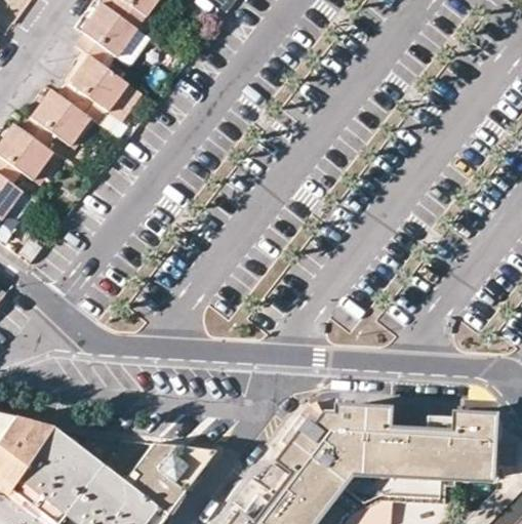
[(105,0),(104,2),(137,27),(156,0),(105,0)]
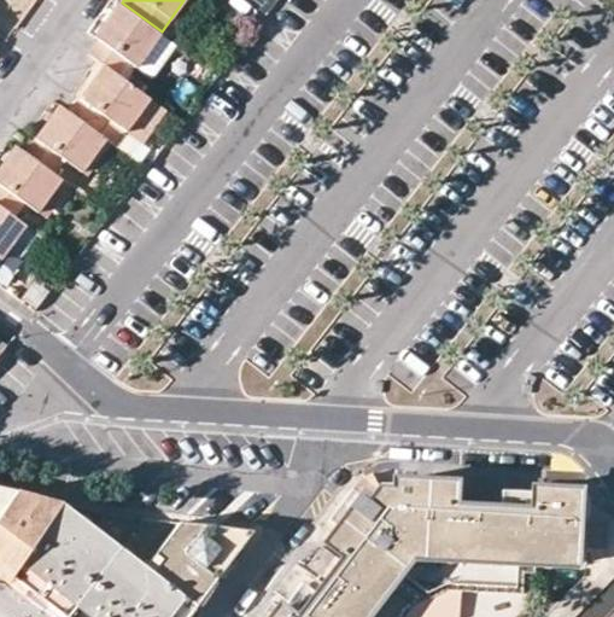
[(138,65),(162,31),(122,3),(98,36),(101,39),(92,52),(100,59),(118,73),(128,58),(138,65)]
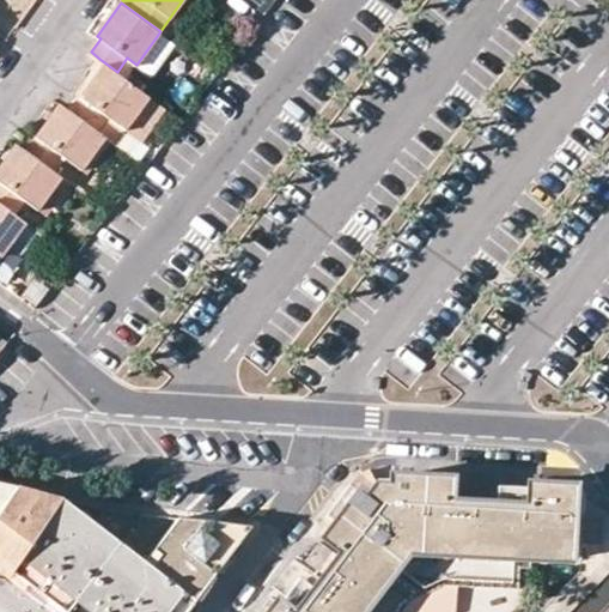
[(127,129),(151,97),(117,72),(99,59),(93,68),(99,72),(72,110),(103,133),(108,137),(117,144),(127,129)]
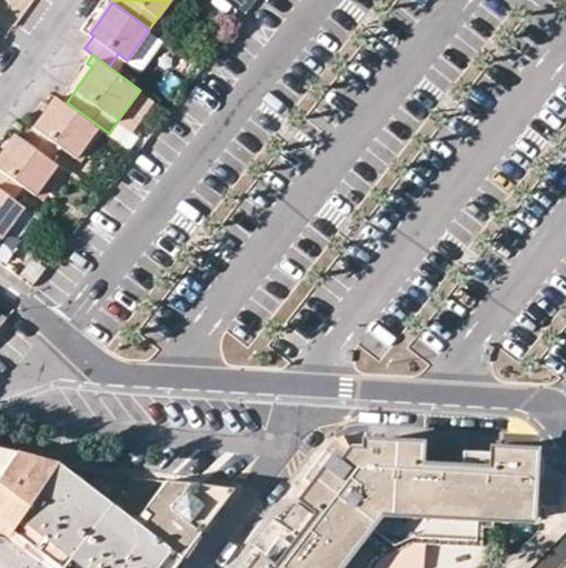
[(127,127),(148,96),(140,90),(118,120),(127,127)]
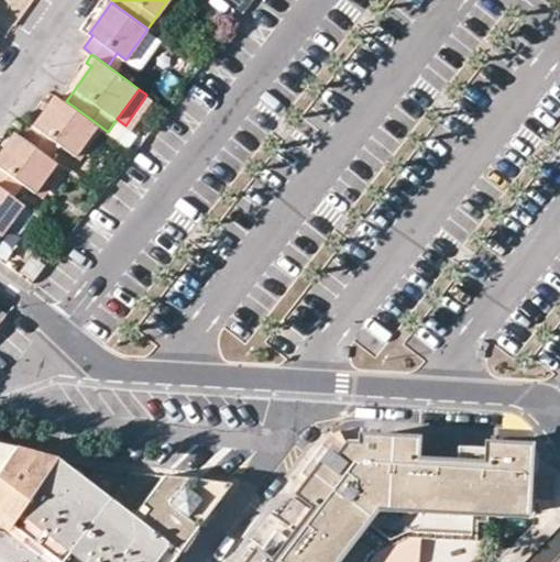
[(26,138),(53,157),(62,145),(77,155),(99,125),(95,122),(66,101),(57,96),(35,124),(26,138)]
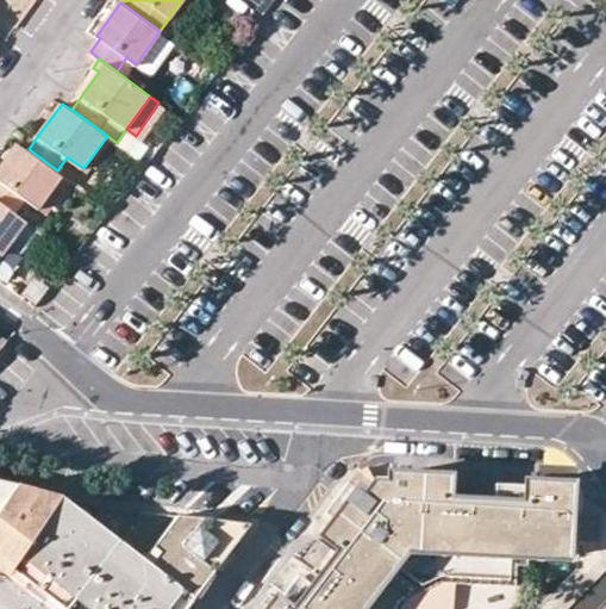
[(0,200),(16,212),(26,199),(39,207),(66,176),(57,171),(29,149),(18,143),(0,169),(0,200)]
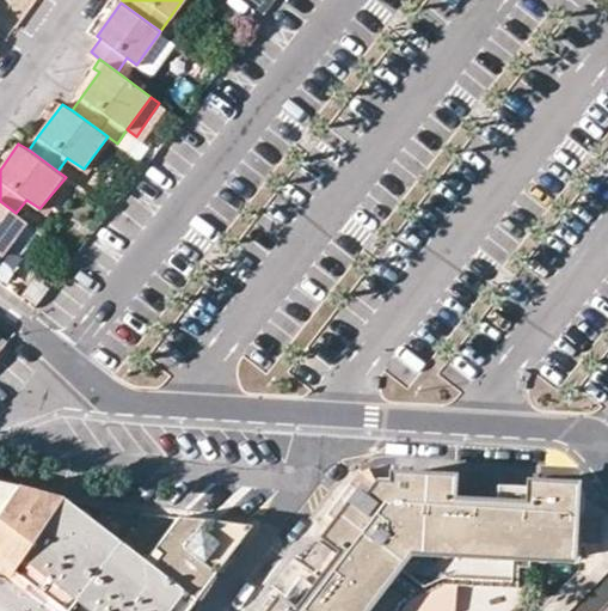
[(0,201),(0,222),(13,233),(23,219),(16,213),(0,201)]
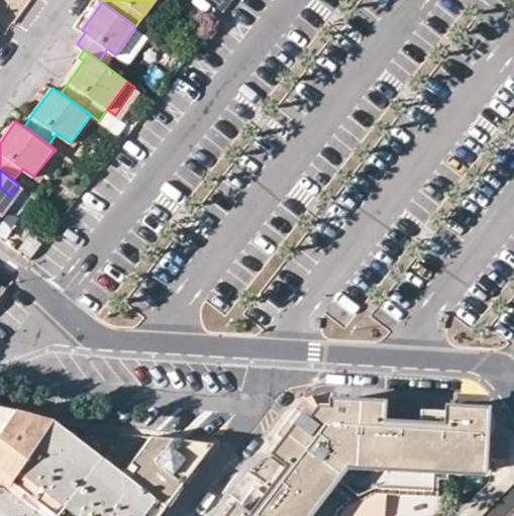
[(0,217),(15,200),(11,197),(0,188),(0,217)]
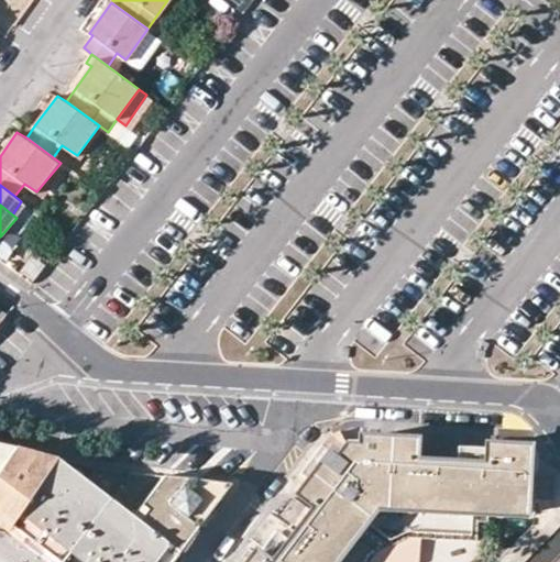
[(25,224),(17,218),(0,237),(0,256),(2,259),(25,224)]
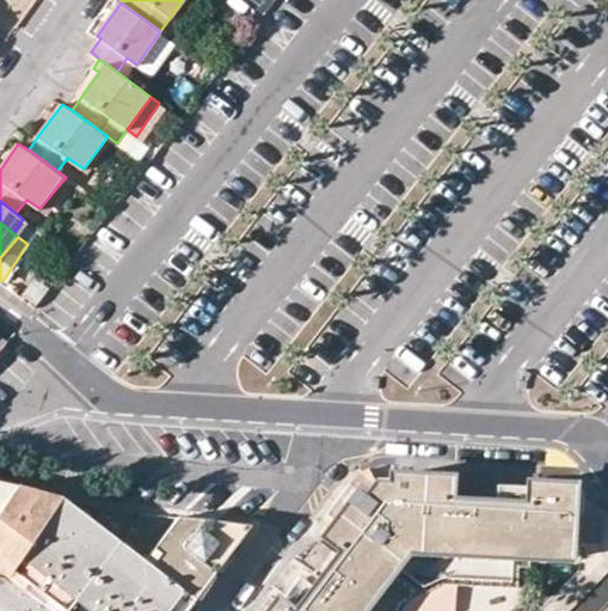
[(379,484),(373,471),(363,475),(355,486),(363,493),(369,496),(379,484)]
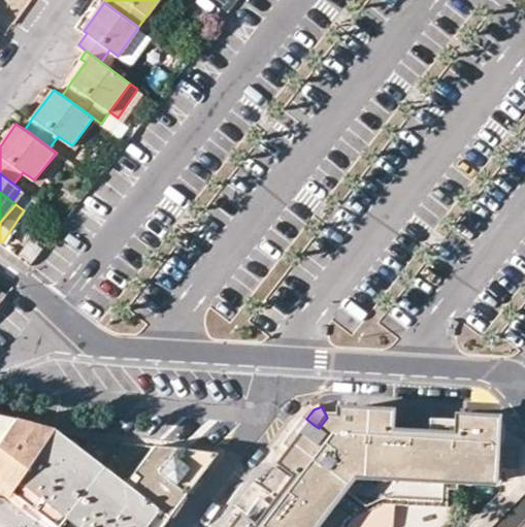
[(242,517),(234,526),(349,526),(351,526),(356,519),(385,504),(396,505),(449,508),(451,490),(459,491),(459,482),(493,483),(496,424),(496,421),(458,420),(458,421),(458,436),(430,435),(390,433),(391,413),(340,410),(339,419),(327,418),(319,428),(314,425),(306,419),(286,445),(294,451),(284,464),(299,475),(274,506),(259,526),(256,526),(244,519),(242,517)]
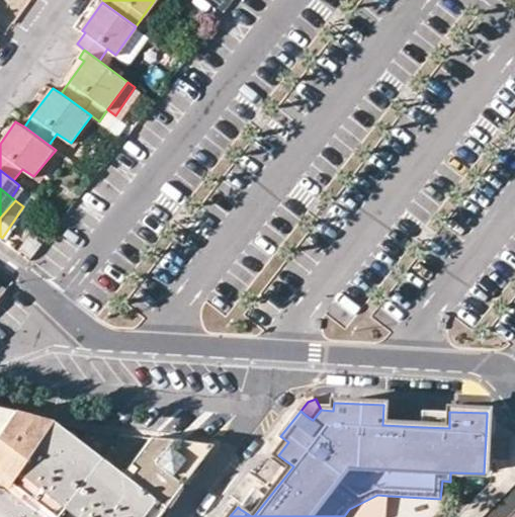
[(0,405),(0,433),(16,410),(0,405)]
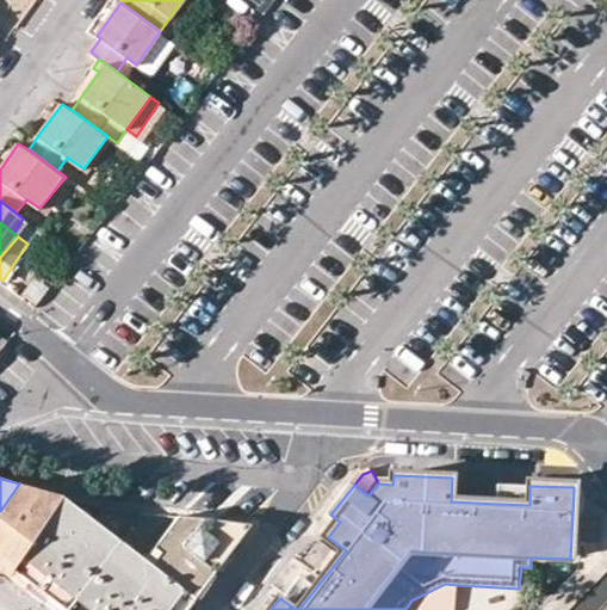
[(63,498),(64,494),(19,484),(0,511),(0,565),(13,574),(16,571),(25,555),(41,533),(48,521),(63,498)]
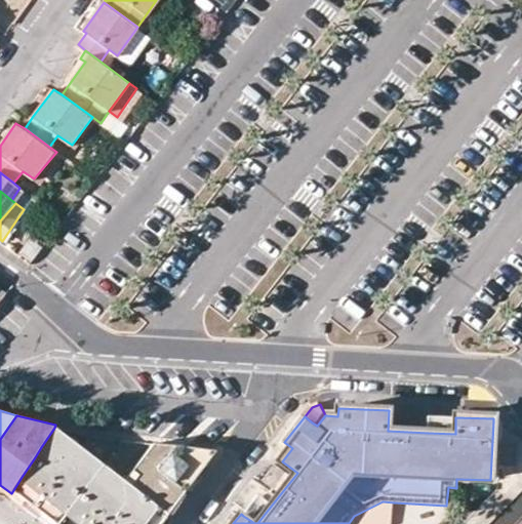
[(455,418),(429,417),(428,433),(455,434),(455,418)]
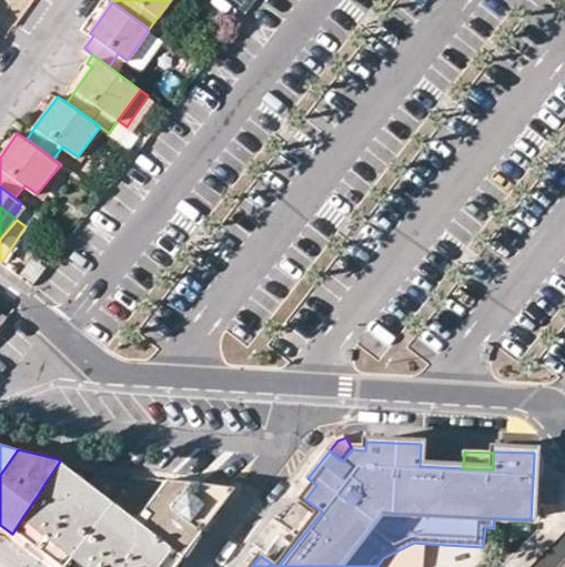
[(23,516),(14,530),(62,566),(173,566),(182,557),(172,549),(134,519),(59,463),(44,484),(38,495),(23,516)]
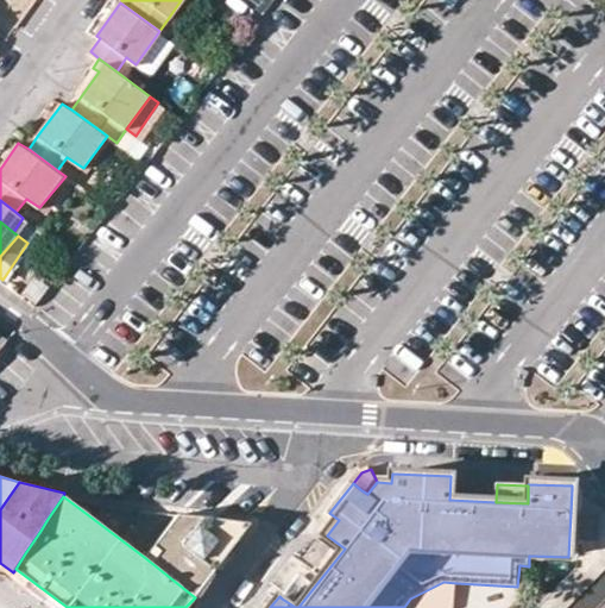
[(584,512),(581,536),(598,538),(602,514),(584,512)]
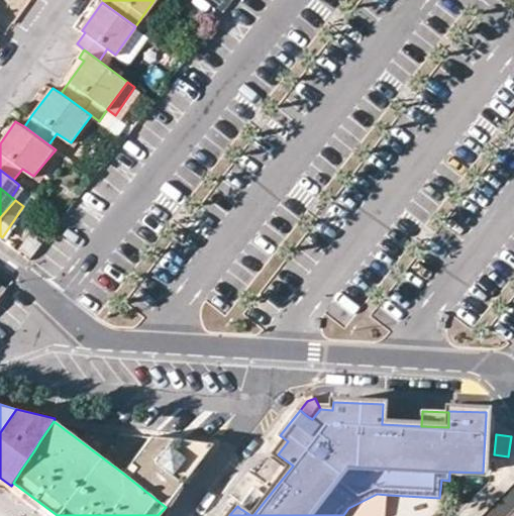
[(141,449),(158,461),(177,439),(151,437),(141,449)]
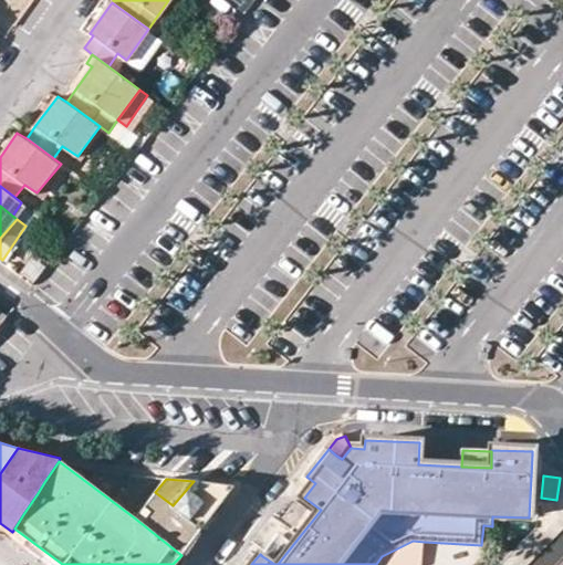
[(173,505),(198,525),(210,510),(214,513),(233,485),(194,481),(173,505)]
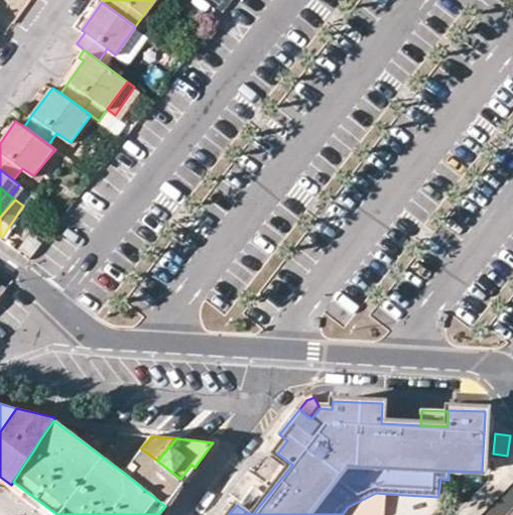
[(141,448),(122,472),(156,499),(165,506),(183,482),(180,479),(157,461),(141,448)]
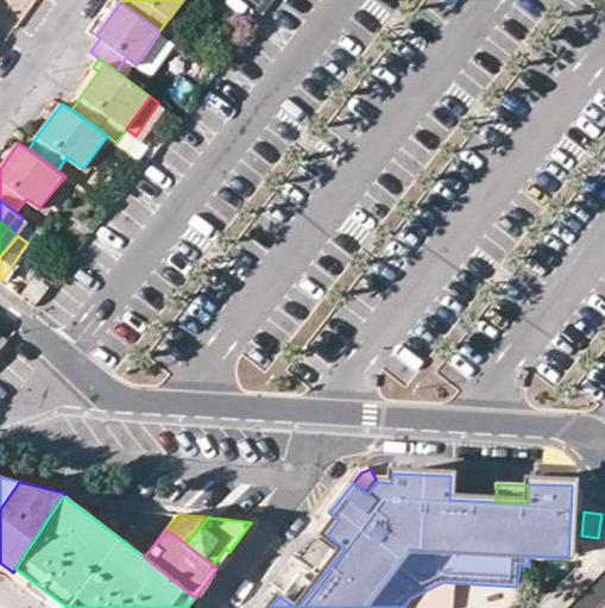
[(333,547),(321,539),(307,557),(320,565),(333,547)]
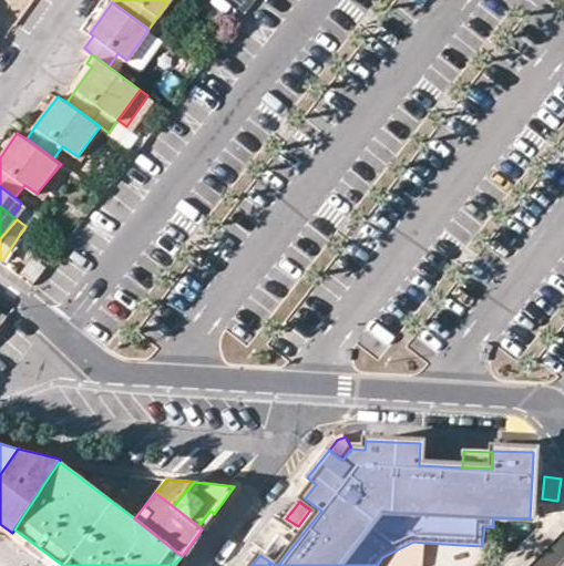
[(214,514),(211,511),(198,526),(202,530),(214,514)]
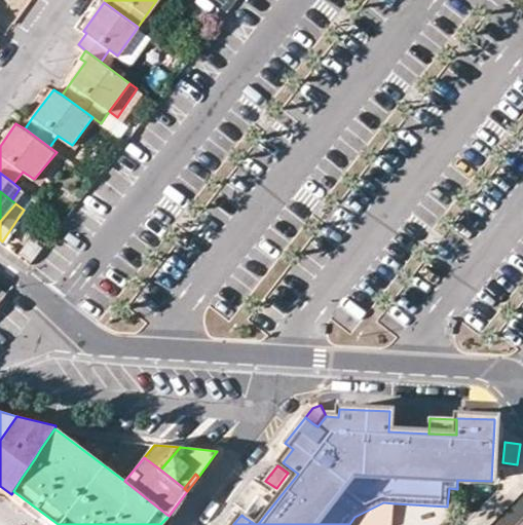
[(0,496),(6,501),(11,494),(0,486),(0,496)]
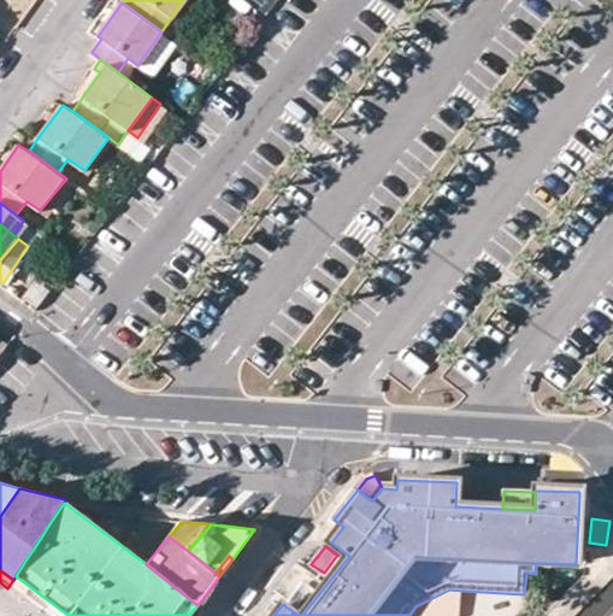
[(306,581),(286,606),(299,615),(302,615),(320,592),(306,581)]
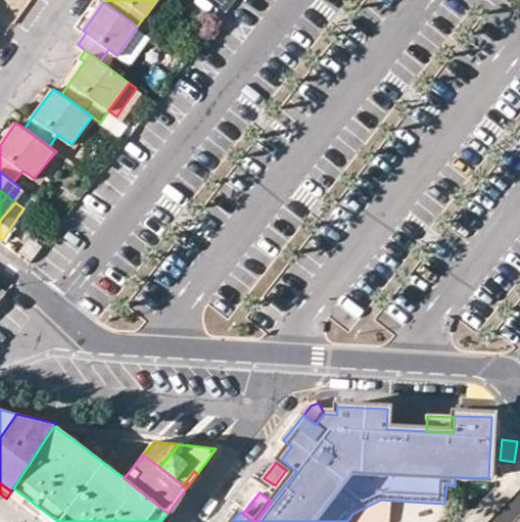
[(391,521),(392,501),(381,500),(352,514),(347,521),(348,521),(391,521)]
